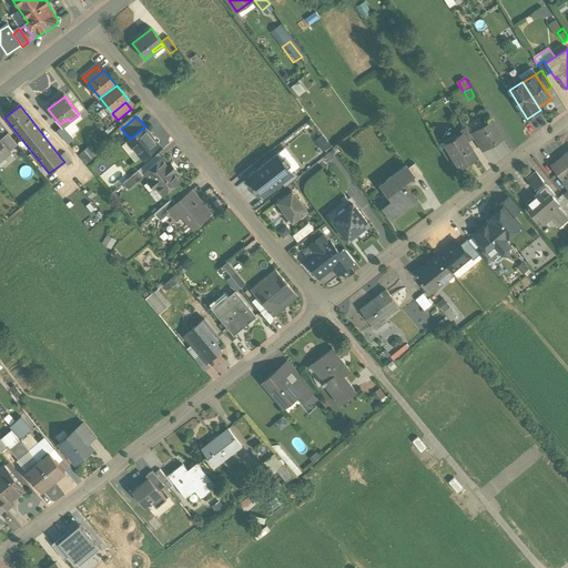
[(493,122),(476,131),(487,148),(503,138),(493,122)]
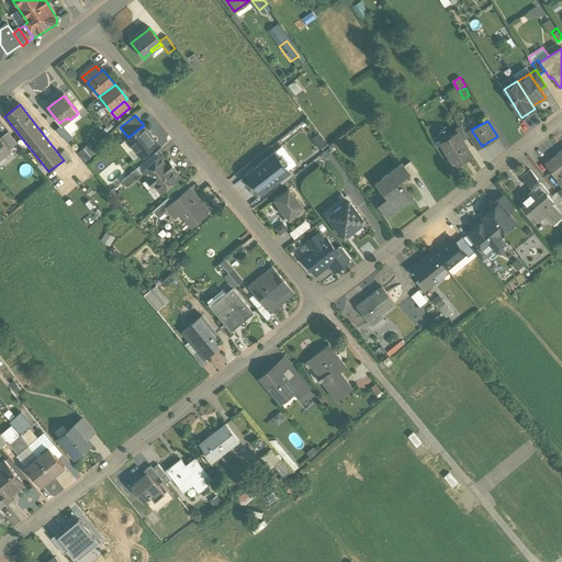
[(72,137),(63,125),(57,130),(67,142),(72,137)]
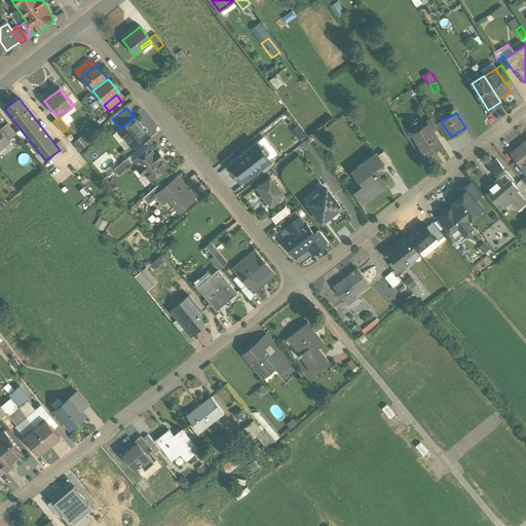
[(437,124),(431,117),(425,121),(427,124),(428,123),(434,132),(439,128),(437,124)]
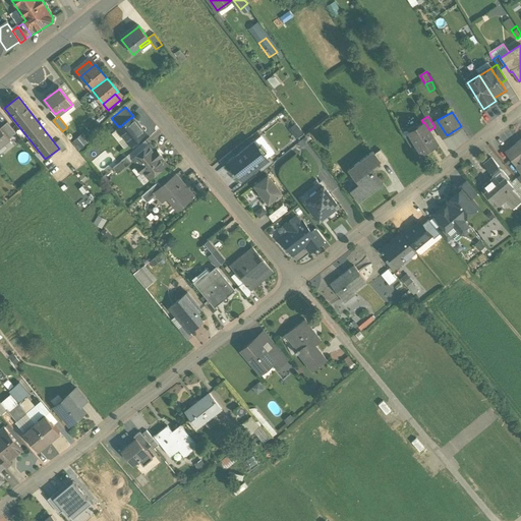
[(119,127),(117,129),(130,146),(145,133),(131,118),(131,117),(119,127)]
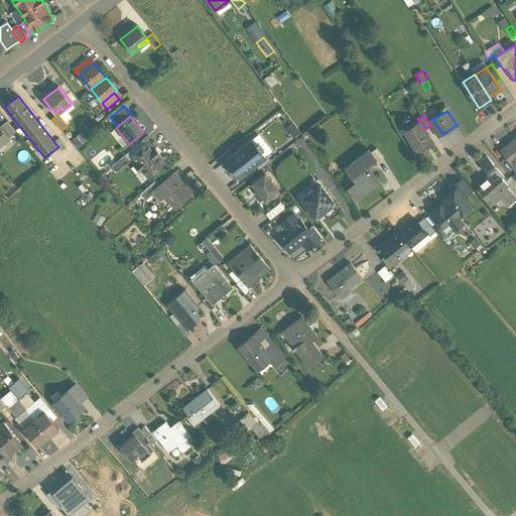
[(432,119),(428,122),(430,126),(437,137),(442,134),(432,119)]
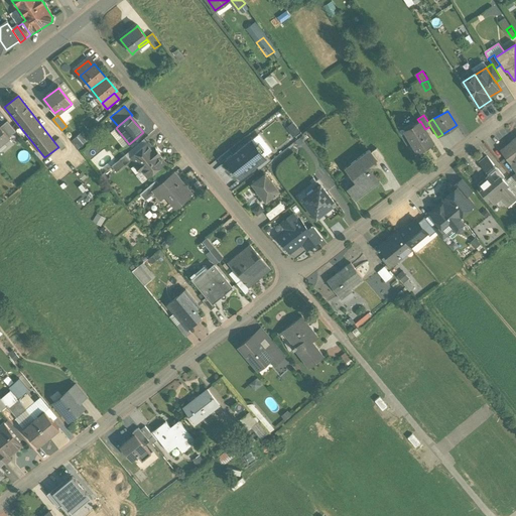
[(419,122),(411,126),(413,129),(406,133),(412,144),(417,151),(432,142),(425,129),(420,121),(419,122)]
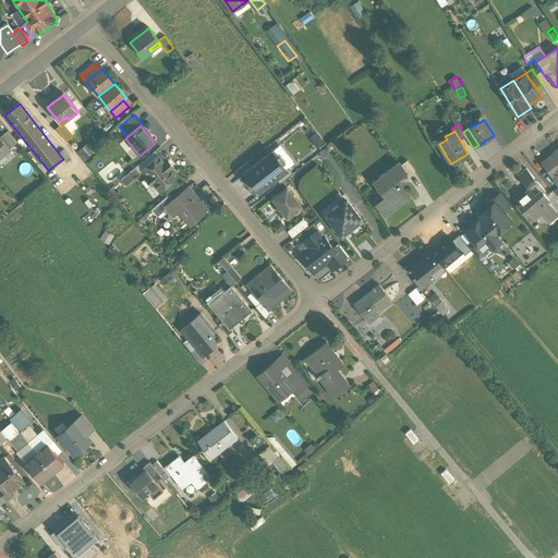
[(17,143),(8,132),(0,137),(10,149),(17,143)]
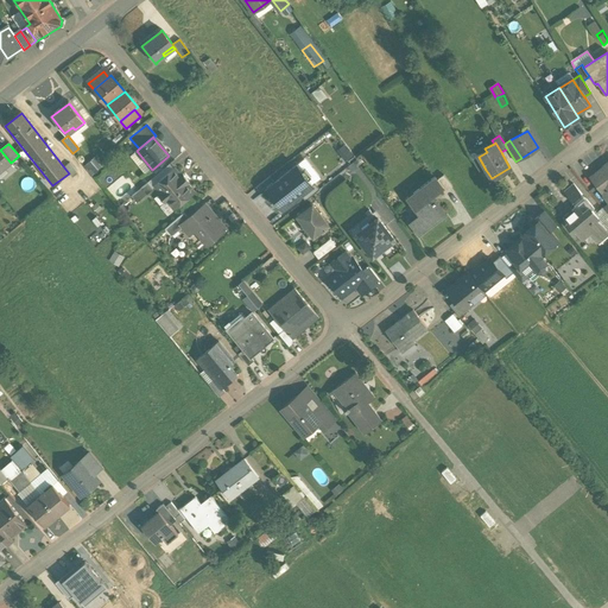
[(0,149),(0,171),(11,163),(0,150),(0,149)]
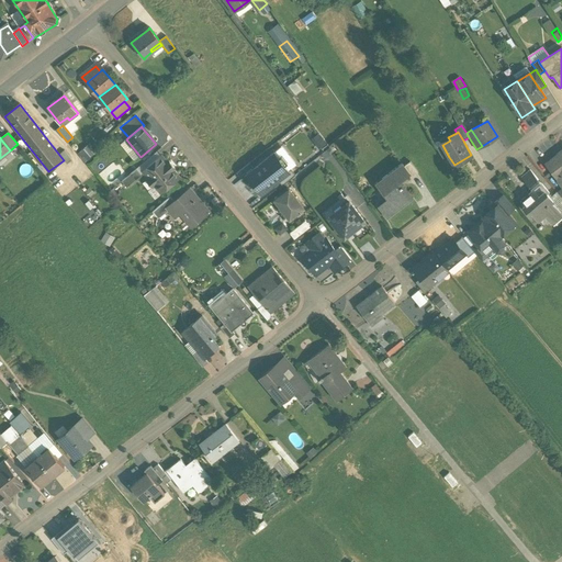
[(442,145),(437,148),(444,160),(449,157),(442,145)]
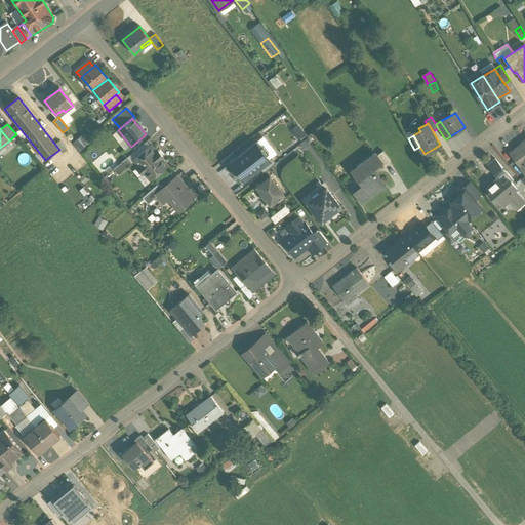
[(88,144),(81,136),(74,144),(81,151),(88,144)]
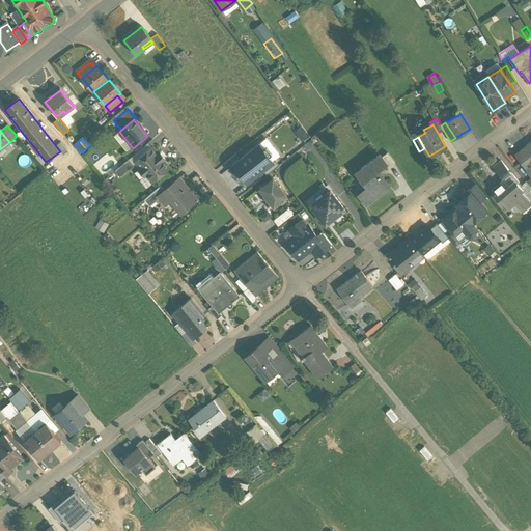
[(530,142),(514,155),(526,169),(527,169),(530,165),(530,142)]
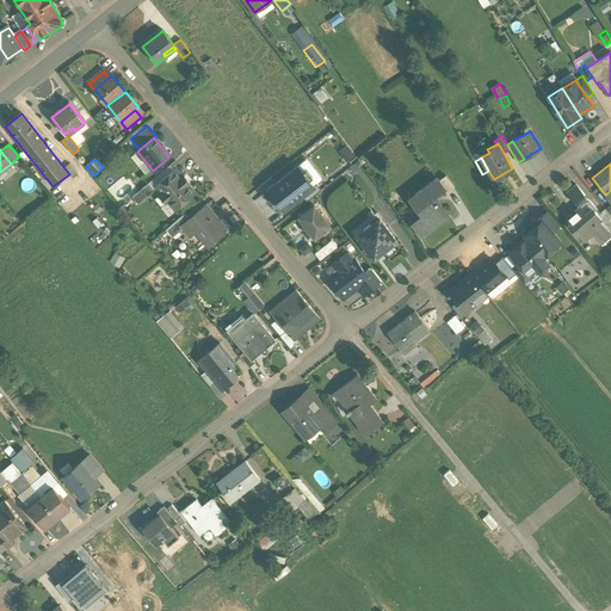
[(78,174),(69,165),(65,168),(69,174),(73,178),(78,174)]
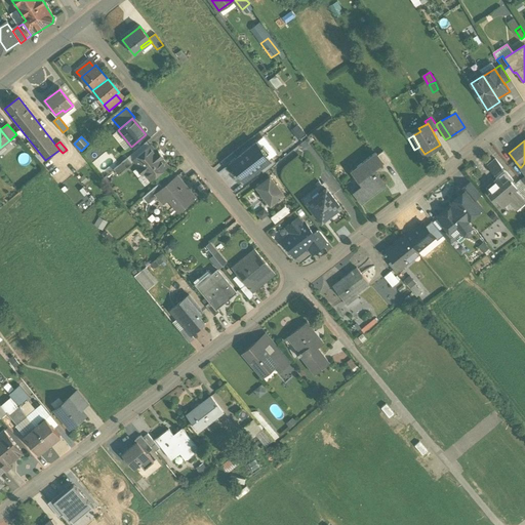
[(259,168),(270,160),(256,143),(236,158),(230,163),(243,180),(259,168)]
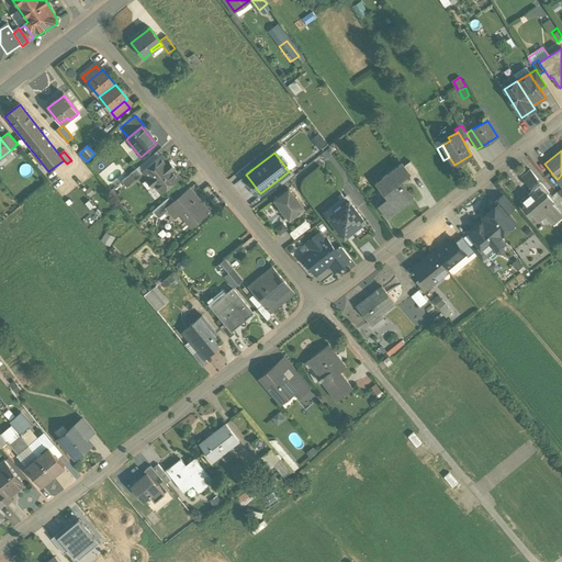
[(161,157),(144,171),(149,178),(147,179),(154,187),(155,186),(160,192),(179,177),(173,170),(175,169),(169,161),(167,163),(161,157)]
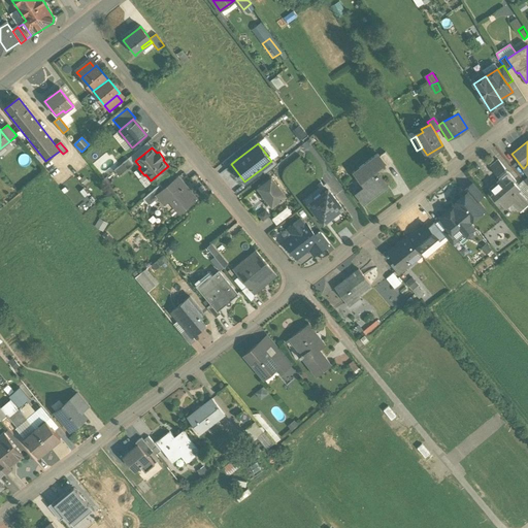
[(385,153),(380,157),(385,164),(384,165),(386,167),(393,162),(385,153)]
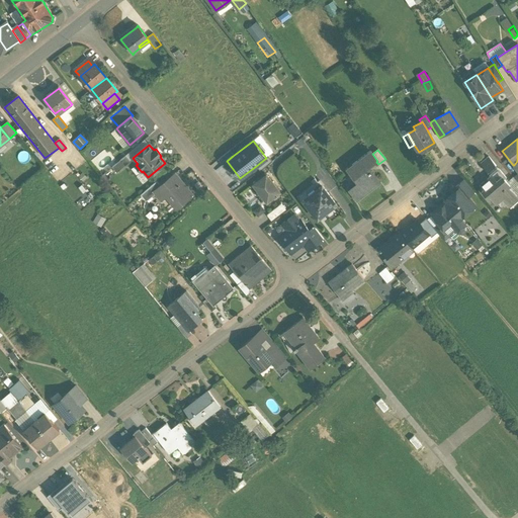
[(227,161),(233,156),(230,152),(219,160),(222,165),(227,161)]
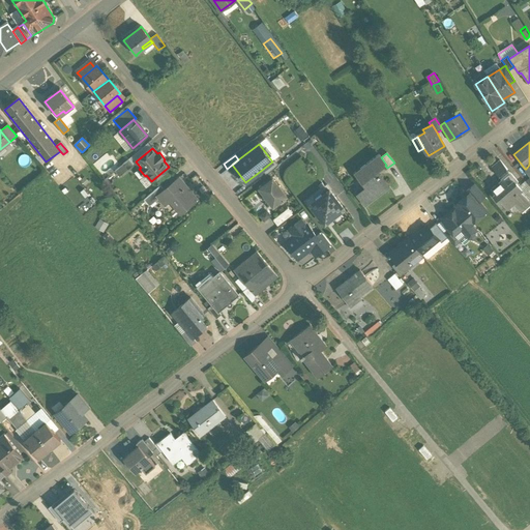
[(379,155),(354,174),(361,183),(363,182),(377,172),(385,166),(386,165),(381,157),(379,155)]
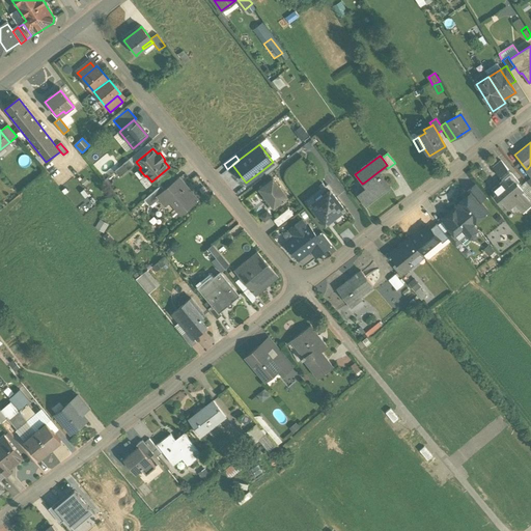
[(129,160),(115,171),(119,177),(134,165),(129,160)]
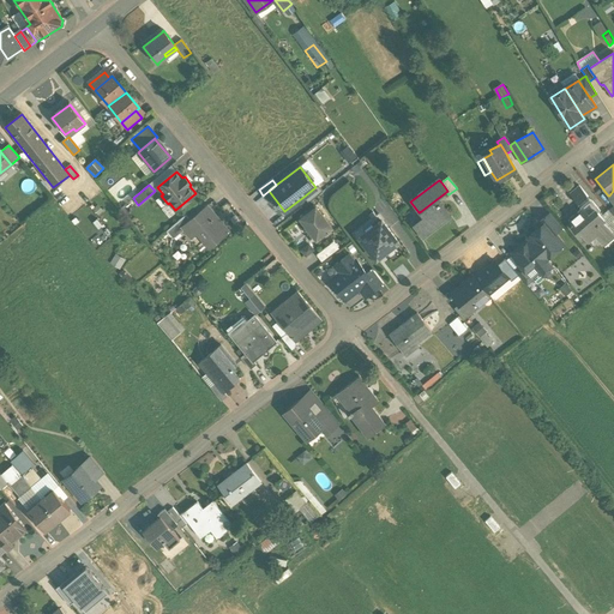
[(304,197),(308,203),(323,192),(318,185),(315,187),(304,197)]
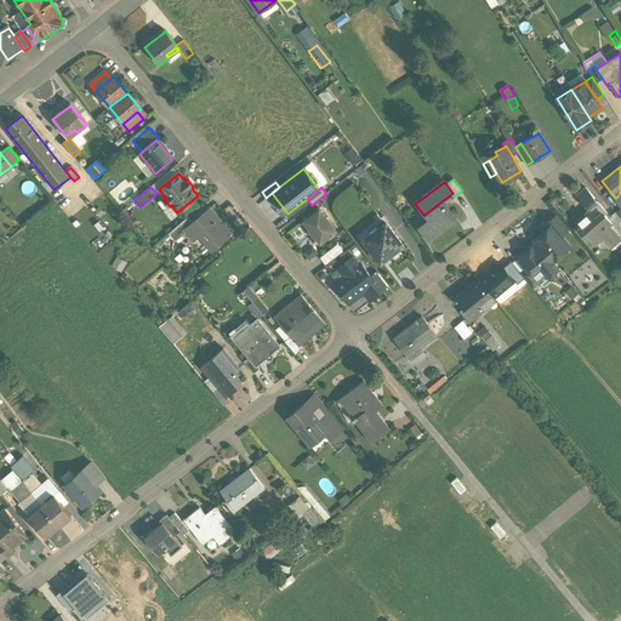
[(586,187),(576,195),(586,208),(596,200),(586,187)]
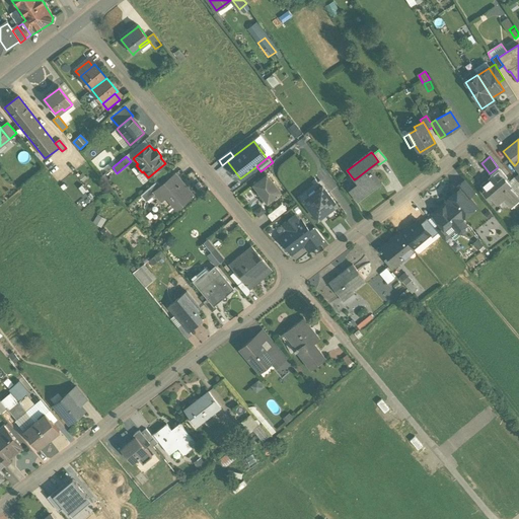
[(498,167),(490,173),(492,175),(482,184),(485,190),(483,192),(488,198),(491,196),(497,203),(503,198),(509,205),(518,197),(509,187),(511,186),(508,181),(506,179),(507,177),(498,167)]
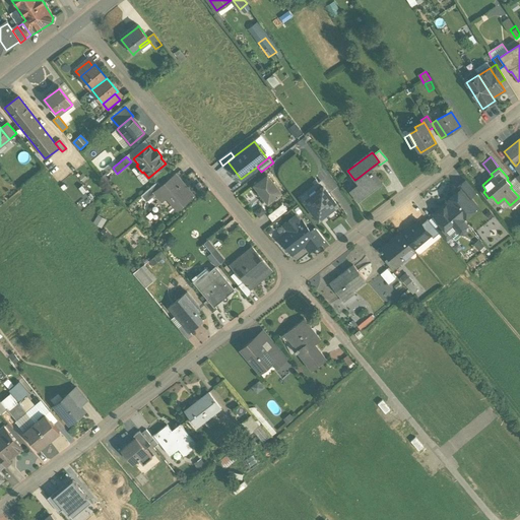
[(370,169),(356,179),(362,186),(351,194),(358,202),(369,193),(367,191),(378,182),(380,184),(381,184),(373,173),(374,173),(373,171),(372,172),(370,169)]
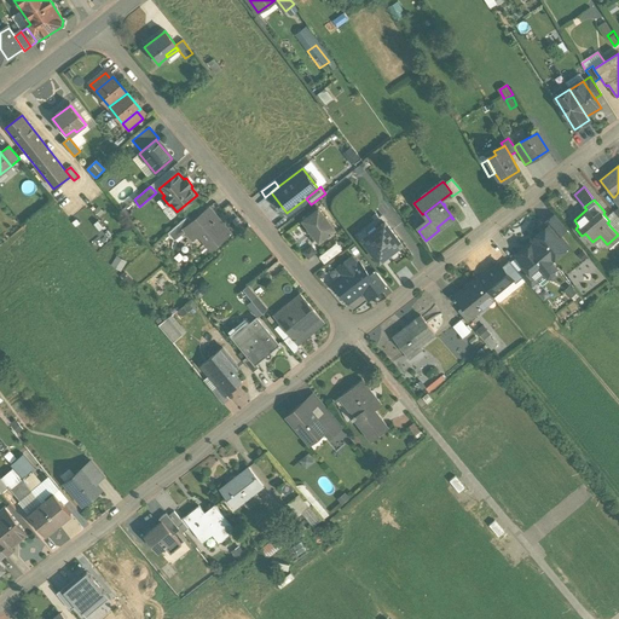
[(231,232),(210,207),(192,221),(185,229),(186,231),(195,241),(198,237),(209,250),(231,232)]
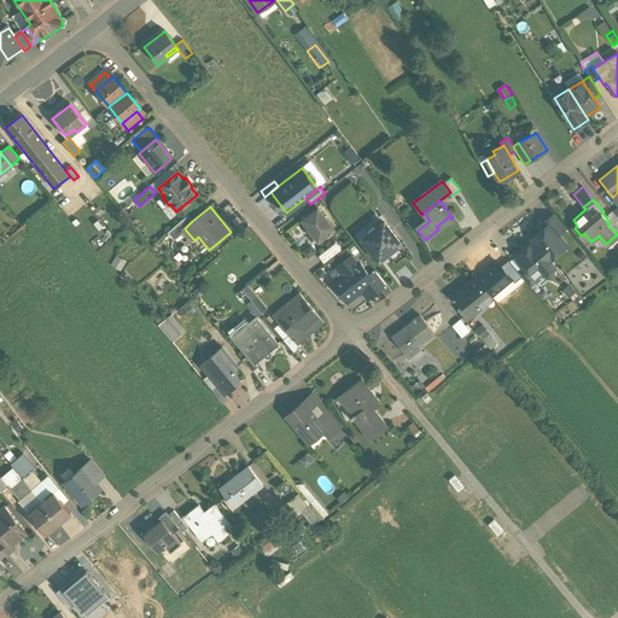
[(333,229),(318,208),(302,220),(319,242),(333,229)]
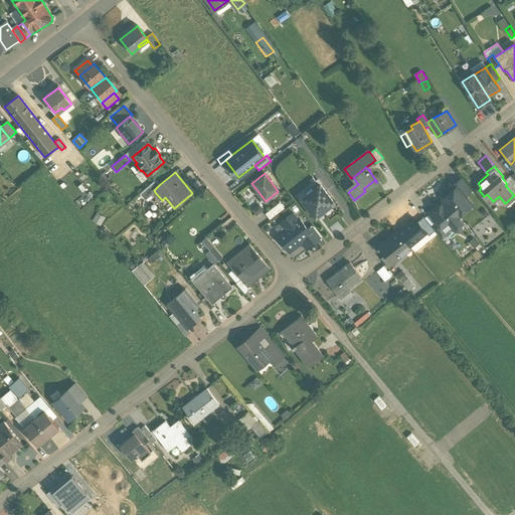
[(514,194),(514,180),(510,175),(504,180),(507,184),(505,185),(514,195),(514,194)]
